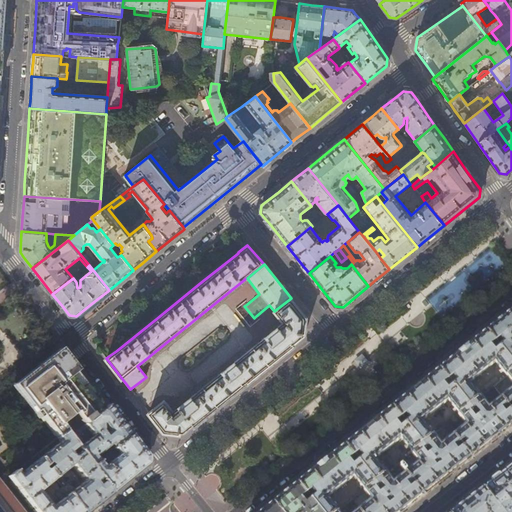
[(291,298),(274,311),(282,322),(173,410),(165,400),(149,413),(164,432),(180,434),(184,434),(194,426),(294,346),(304,337),(304,334),(305,334),(306,318),(291,298)]
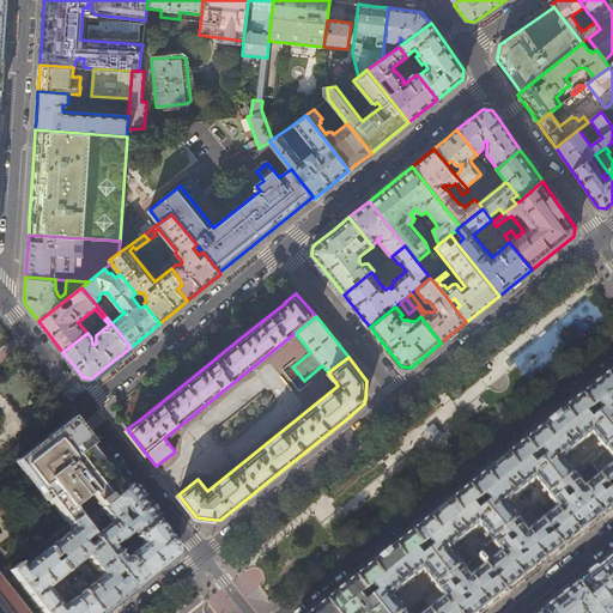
[(612,372),(598,383),(583,395),(595,410),(599,406),(604,411),(599,416),(612,432),(612,372)]
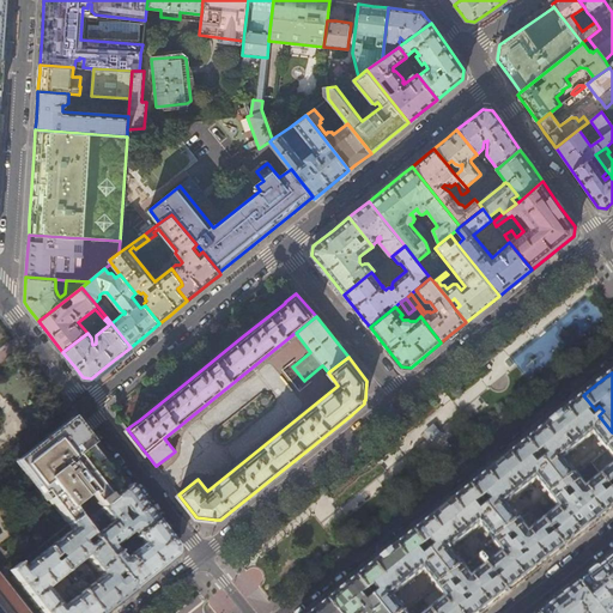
[(589,414),(595,410),(583,395),(556,418),(527,441),(539,455),(544,450),(548,456),(542,460),(563,485),(575,475),(562,459),(593,434),(606,450),(612,444),(612,432),(599,416),(594,419),(589,414)]
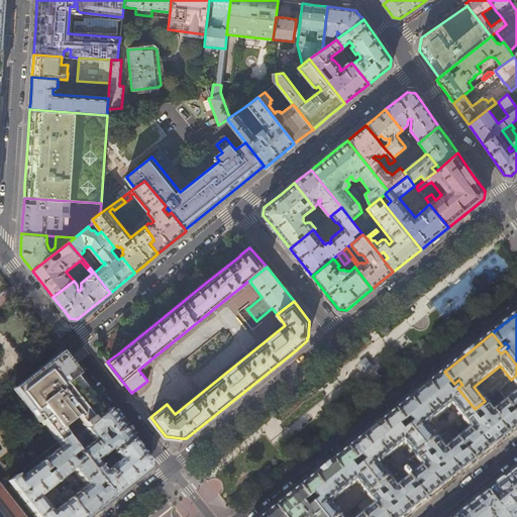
[(69,442),(104,413),(72,374),(59,357),(16,392),(57,442),(65,436),(69,442)]
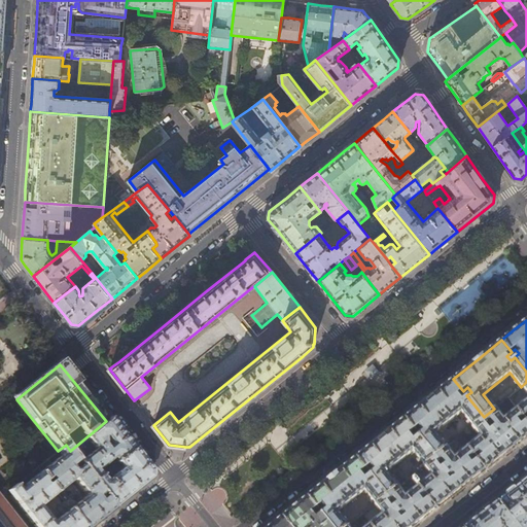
[(364,373),(371,382),(380,375),(373,366),(364,373)]
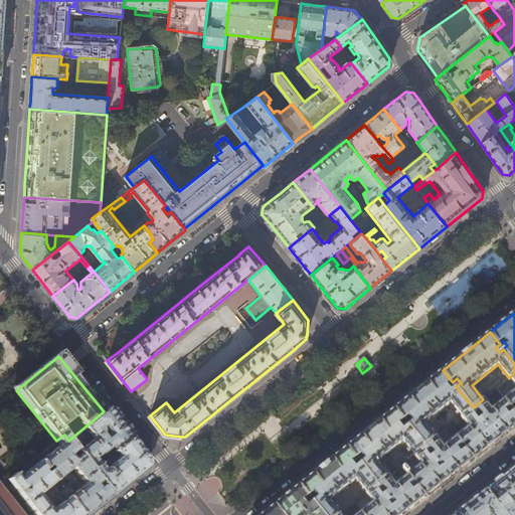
[(448,386),(453,382),(443,370),(420,388),(395,408),(404,420),(409,417),(412,421),(408,425),(424,447),(436,438),(424,423),(451,403),(462,416),(473,407),(456,386),(452,390),(448,386)]
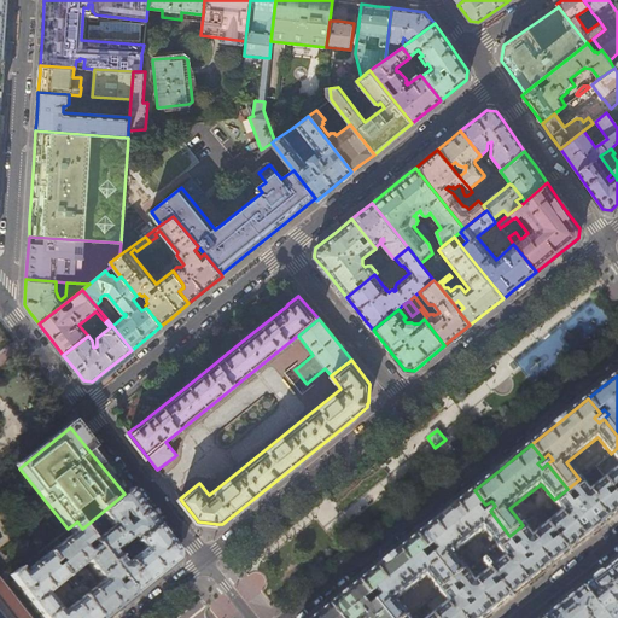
[(617,448),(611,454),(617,461),(614,464),(617,467),(617,468),(605,478),(613,489),(617,485),(617,493),(617,494),(617,495),(617,448)]
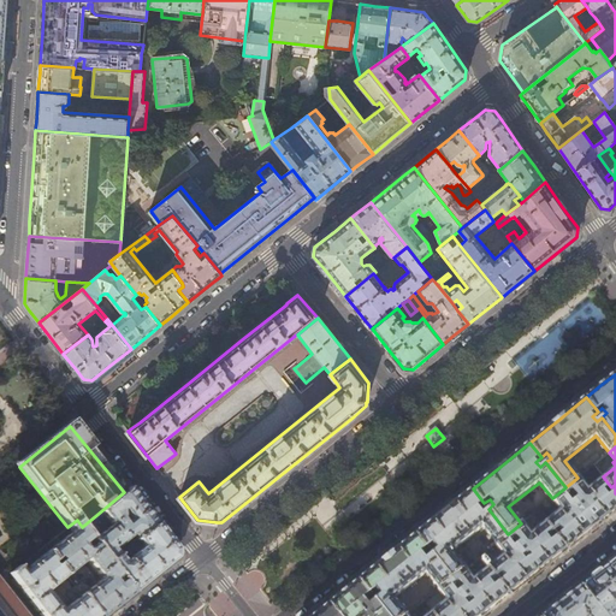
[(545,522),(555,534),(560,531),(563,535),(558,539),(568,551),(596,529),(615,513),(615,493),(615,492),(610,497),(606,492),(611,487),(603,477),(588,489),(579,477),(578,478),(566,487),(552,498),(551,499),(560,510),(545,522)]
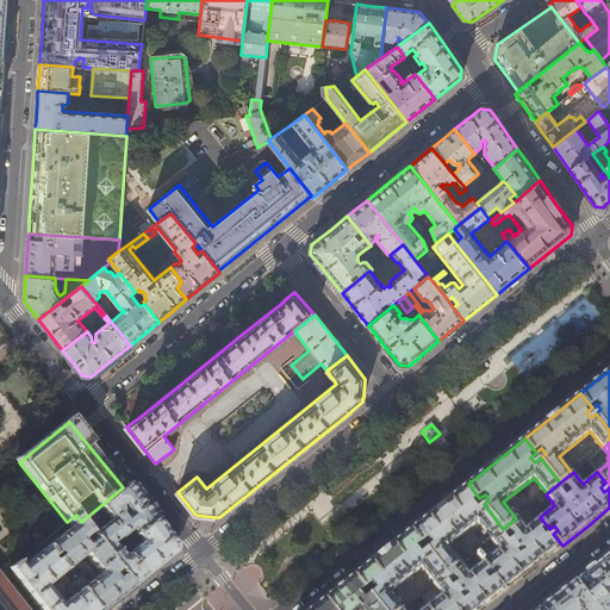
[(129,483),(123,487),(81,522),(91,533),(98,527),(91,518),(103,510),(110,521),(92,535),(94,537),(99,545),(109,556),(118,549),(113,545),(125,535),(129,540),(136,535),(156,518),(138,495),(129,483)]
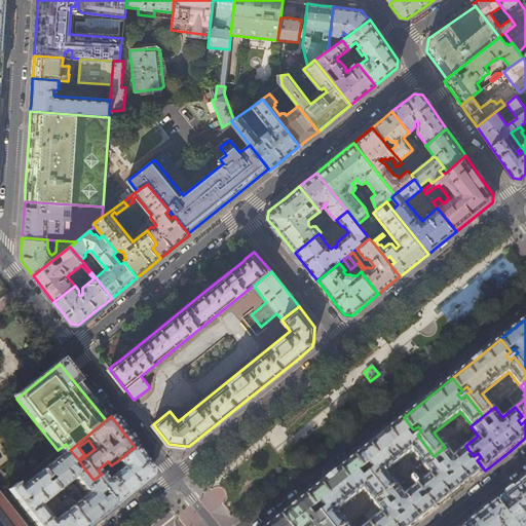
[(409,434),(413,429),(404,417),(380,437),(355,456),(365,468),(369,465),(373,470),(369,473),(386,494),(397,486),(385,473),(412,450),(417,456),(414,458),(417,462),(420,460),(423,464),(434,456),(417,435),(413,438),(409,434)]
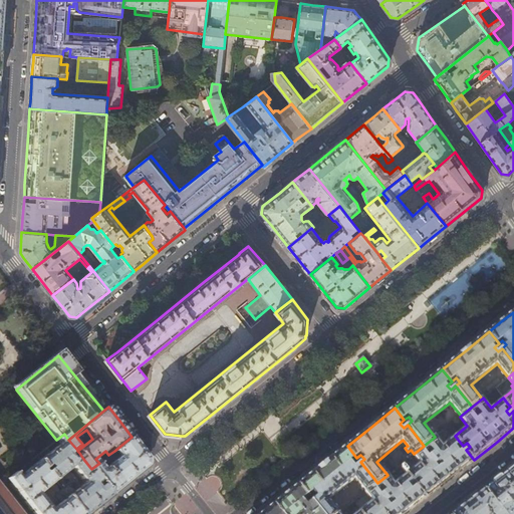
[(76,449),(68,440),(64,434),(56,440),(60,444),(39,460),(56,481),(72,468),(83,459),(79,453),(75,457),(72,453),(76,450),(76,449)]
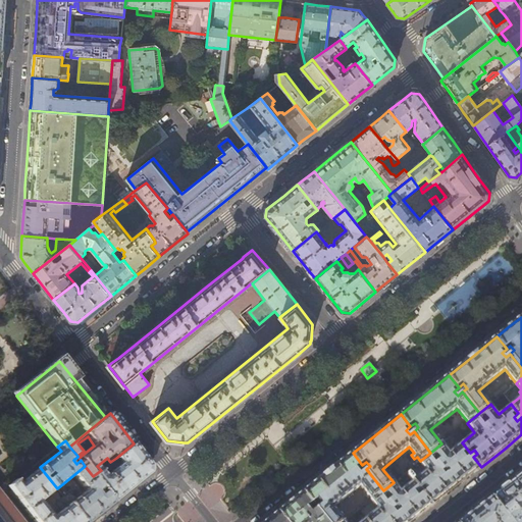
[(414,480),(421,489),(425,485),(428,489),(424,493),(433,505),(457,486),(481,467),(473,457),(469,460),(466,456),(470,453),(462,442),(451,452),(442,442),(441,444),(430,453),(420,461),(419,462),(426,471),(414,480)]
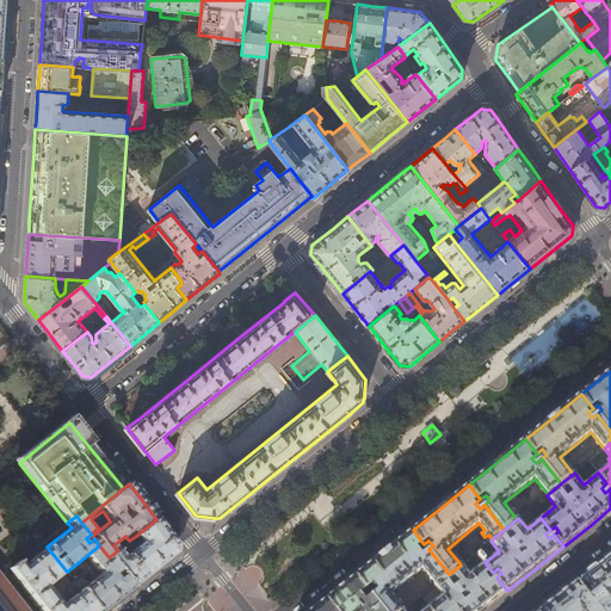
[(166,530),(156,519),(136,536),(142,543),(123,557),(118,550),(109,557),(119,571),(123,575),(133,588),(176,554),(177,545),(166,530)]
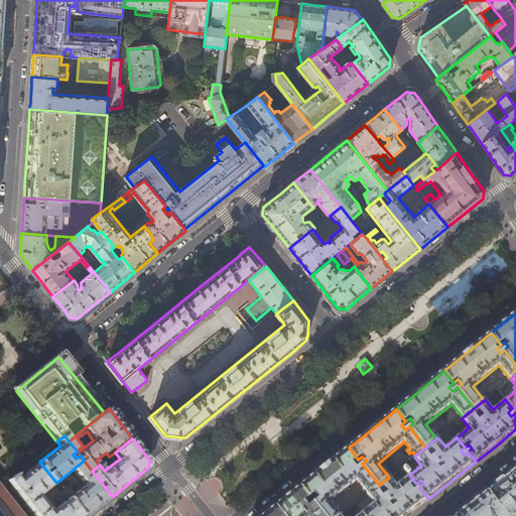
[(354,464),(358,460),(349,447),(326,467),(301,486),(310,498),(314,494),(318,499),(314,502),(325,515),(340,515),(342,515),(331,501),(357,480),(368,494),(379,485),(362,464),(357,468),(354,464)]
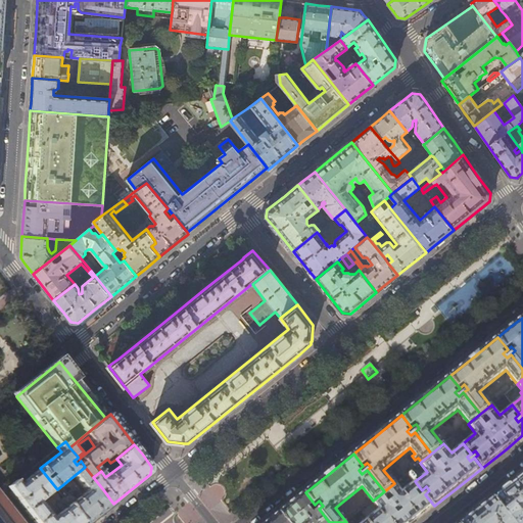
[(85,467),(74,476),(87,491),(76,501),(69,497),(65,500),(84,522),(89,522),(99,515),(113,504),(105,492),(101,495),(98,492),(102,488),(93,477),(85,467)]
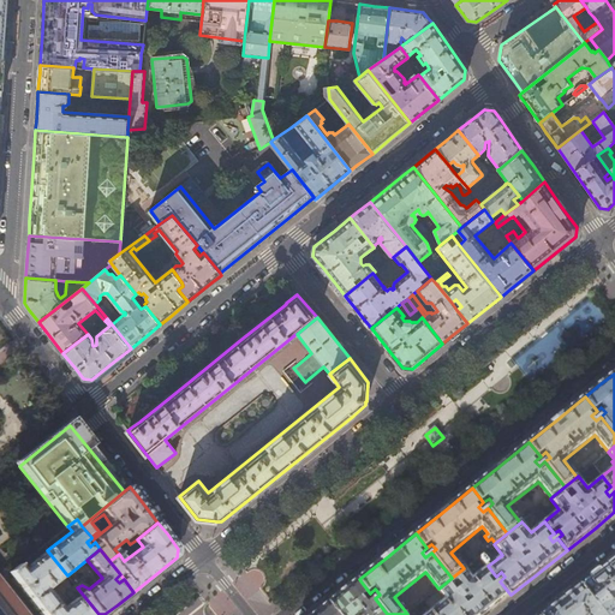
[(47,591),(67,575),(47,550),(23,569),(19,566),(10,573),(33,602),(47,591)]
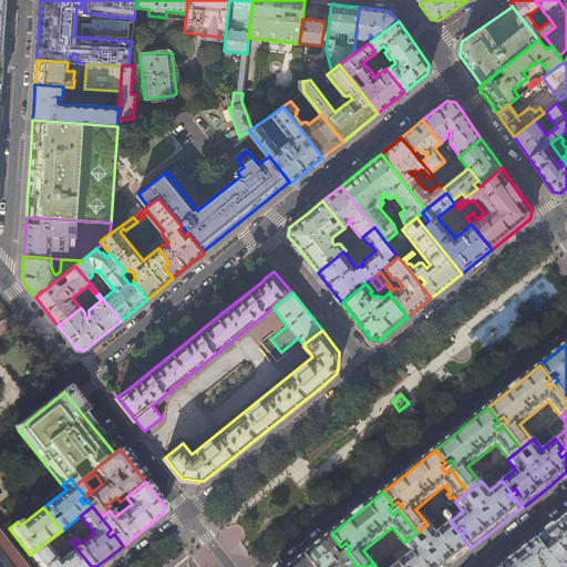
[(566,566),(566,515),(553,526),(536,539),(557,566),(566,566)]
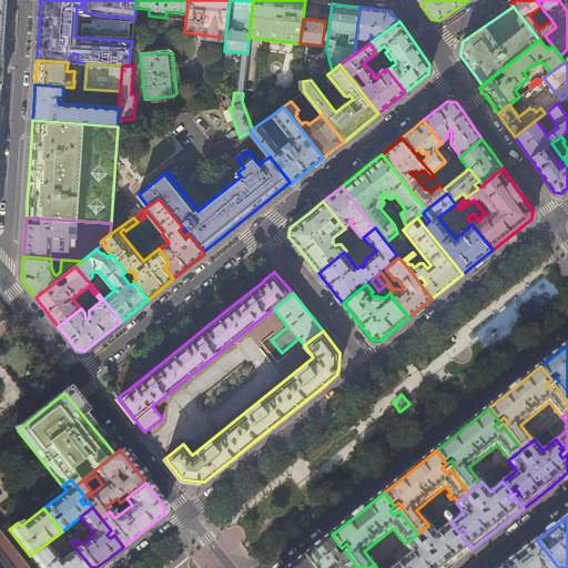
[(447,567),(472,549),(462,537),(457,540),(454,536),(458,533),(450,523),(438,534),(429,524),(428,525),(417,534),(405,544),(404,545),(412,554),(398,565),(401,567),(447,567)]
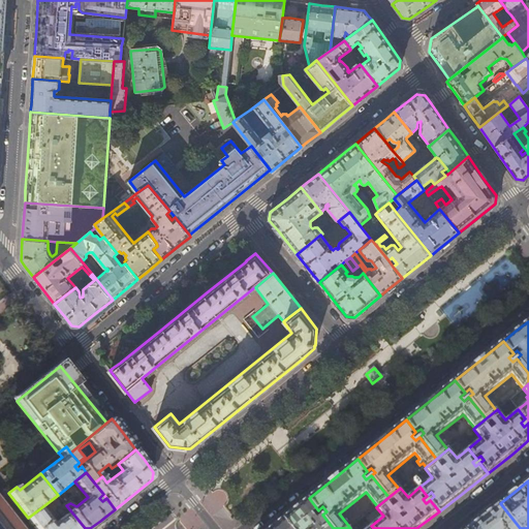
[(0,528),(25,528),(0,497),(0,528)]
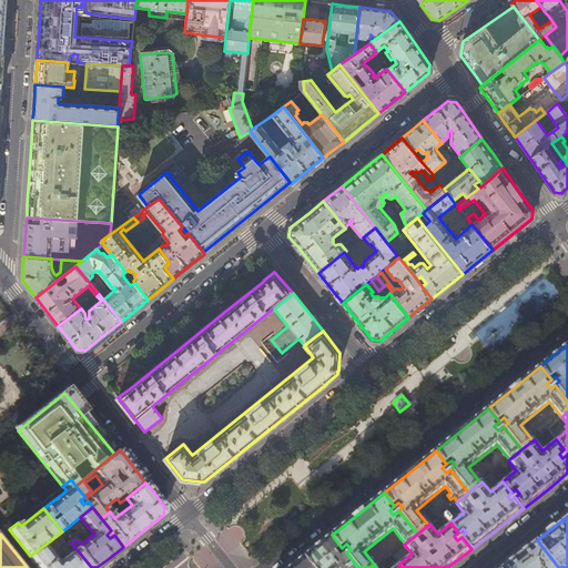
[(337,551),(342,548),(332,535),(317,547),(304,557),(313,567),(357,567),(346,553),(341,557),(337,551)]
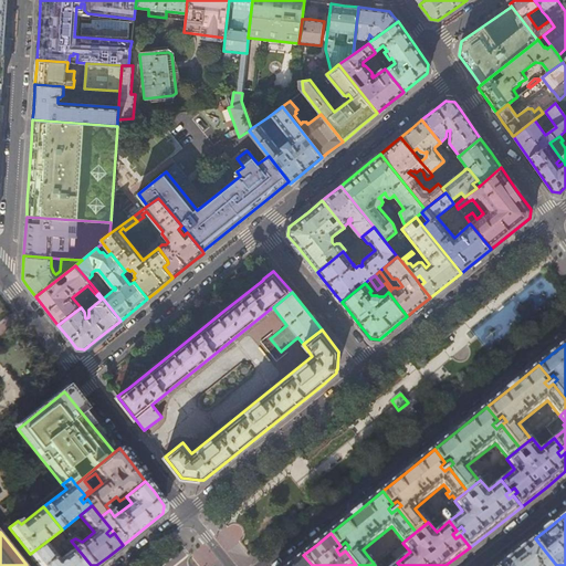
[(519,552),(500,565),(556,565),(535,538),(519,552)]
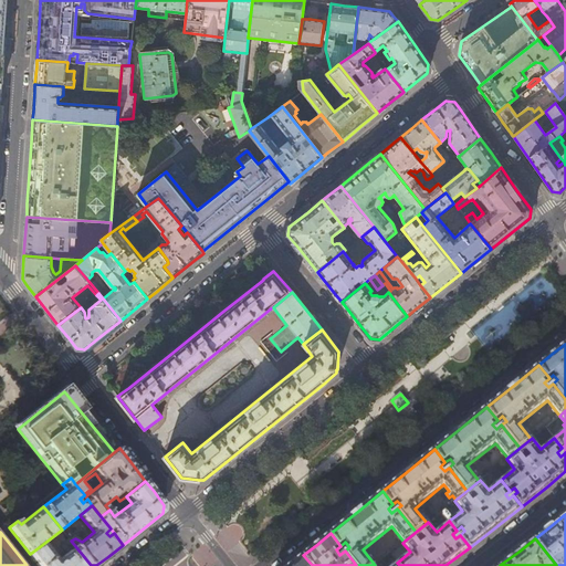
[(43,544),(30,554),(40,565),(91,565),(71,541),(62,547),(66,553),(56,561),(43,544)]
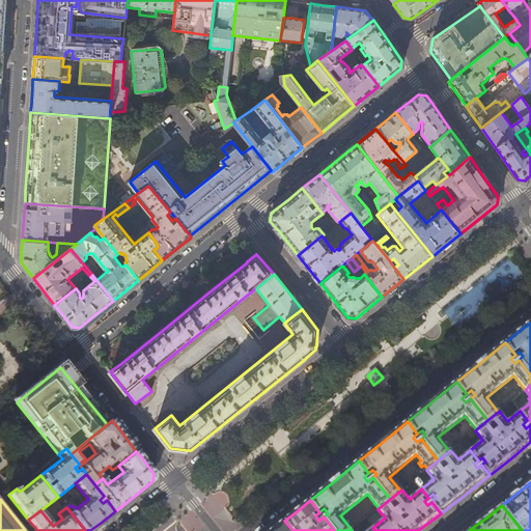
[(292,530),(284,521),(271,530),(292,530)]
